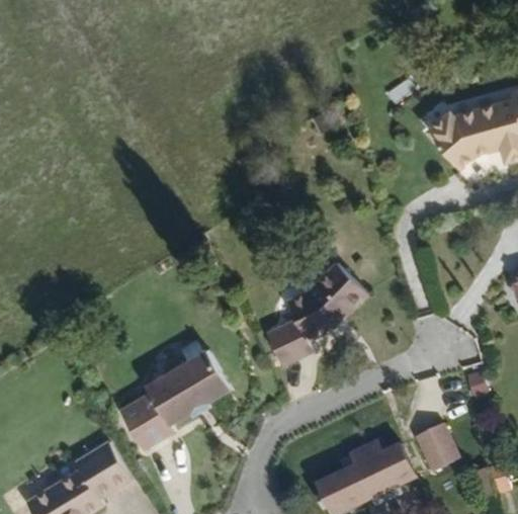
[(517,95),(516,96),(517,103),(462,118),(457,114),(435,134),(466,172),(484,157),(493,156),(493,151),(504,148),(509,167),(517,164),(517,95)]
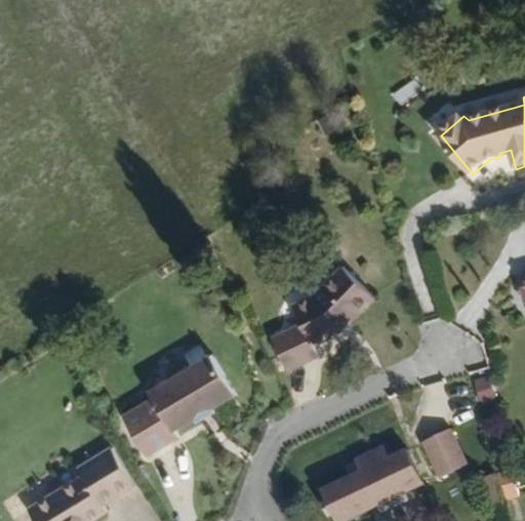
[(374,298),(342,268),(315,294),(293,305),(301,324),(272,337),(287,371),(318,356),(315,346),(332,338),(332,334),(341,331),(374,298)]
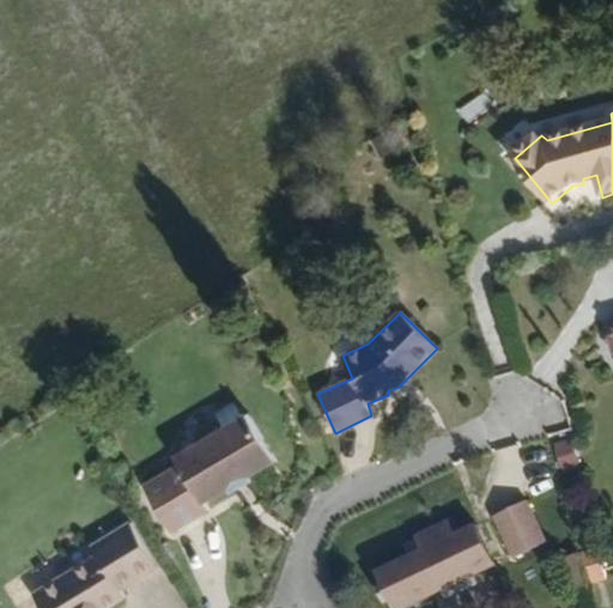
[(200,504),(225,490),(246,478),(272,462),(244,417),(220,431),(212,429),(199,436),(198,443),(173,457),(177,466),(140,485),(168,533),(205,511),(200,504)]
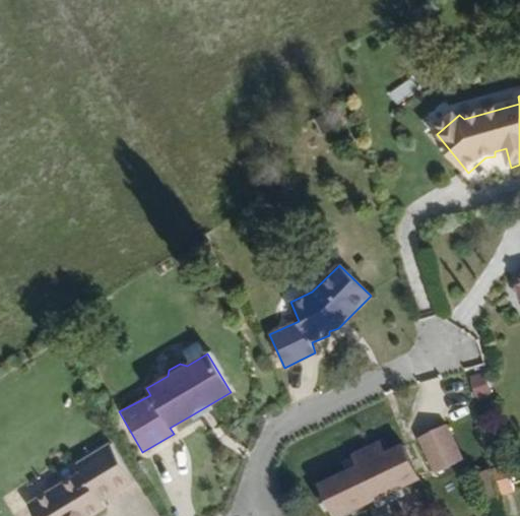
[(474,398),(493,394),(485,368),(468,372),(474,398)]
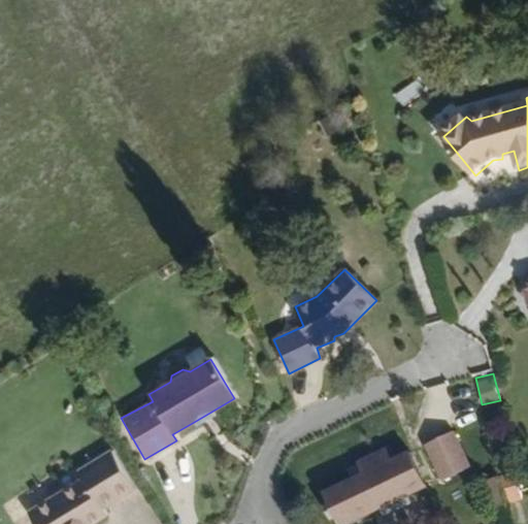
[(211,412),(194,422),(196,425),(213,415),(211,412)]
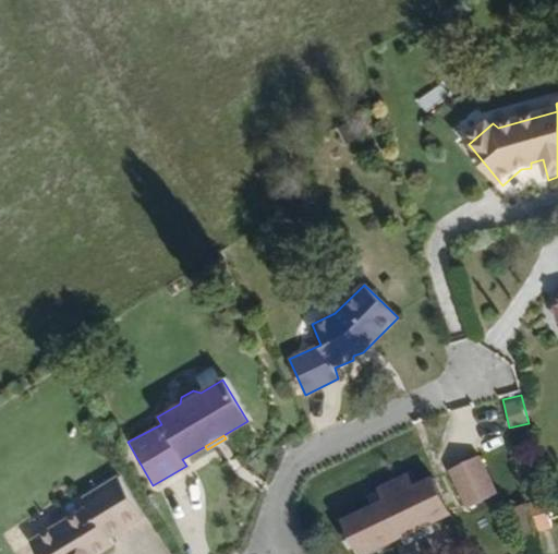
[(481,454),(449,469),(465,505),(498,491),(481,454)]
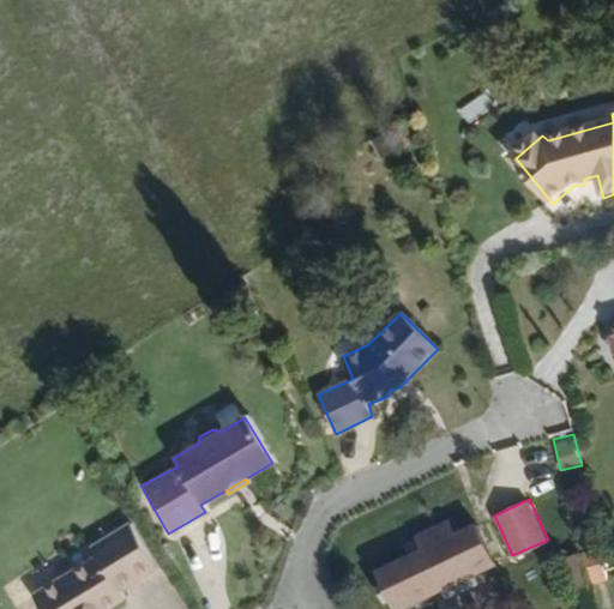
[(422,548),(373,571),(390,608),(402,608),(499,565),(477,519),(453,530),(447,518),(415,534),(422,548)]
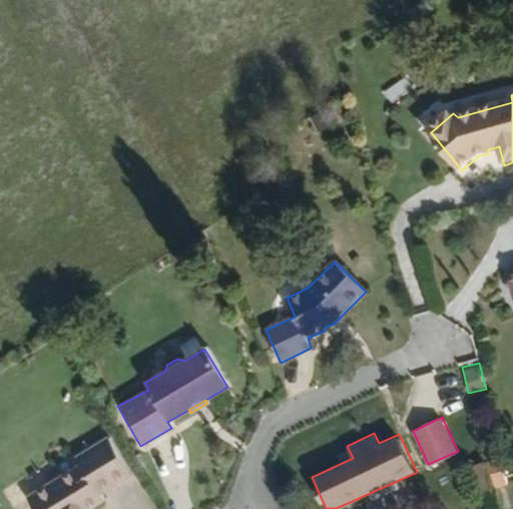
[(88,457),(76,464),(23,494),(31,508),(81,508),(98,500),(95,493),(127,474),(115,453),(113,452),(106,438),(83,450),(88,457)]
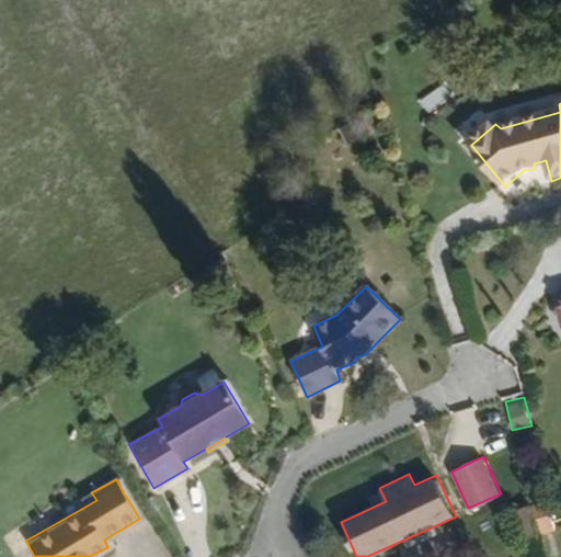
[(80,500),(83,508),(96,500),(91,492),(80,500)]
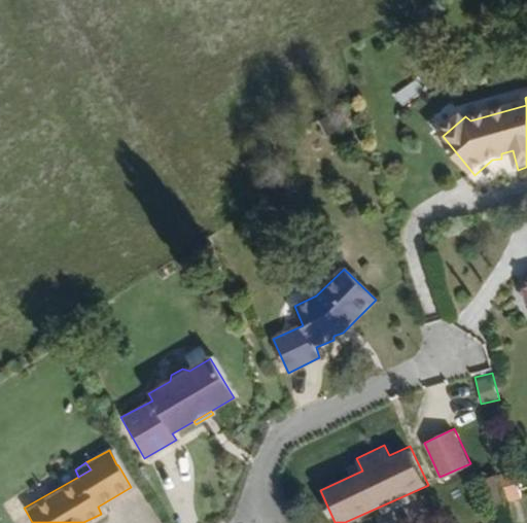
[(522,510),(516,484),(503,488),(508,511),(510,512),(522,510)]
